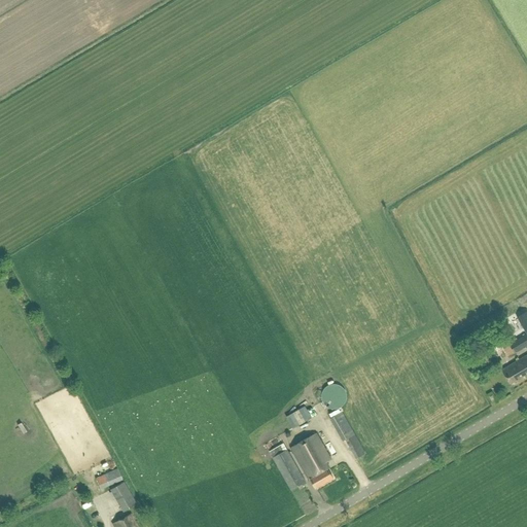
[(526,311),(517,317),(526,335),(526,334),(526,311)]
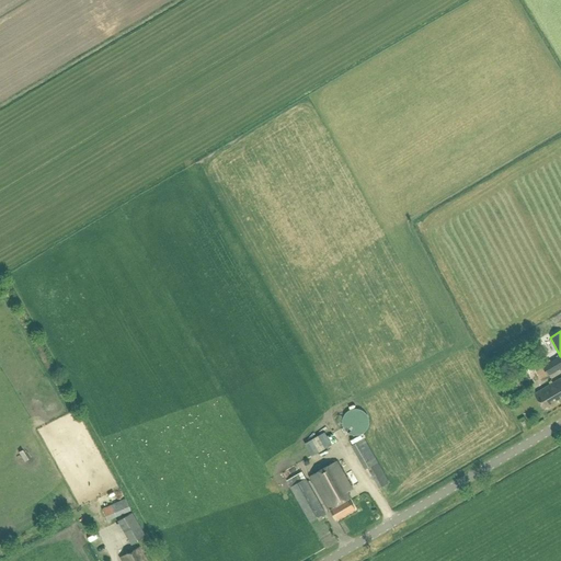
[(548,376),(560,367),(560,355),(542,366),(548,376)]
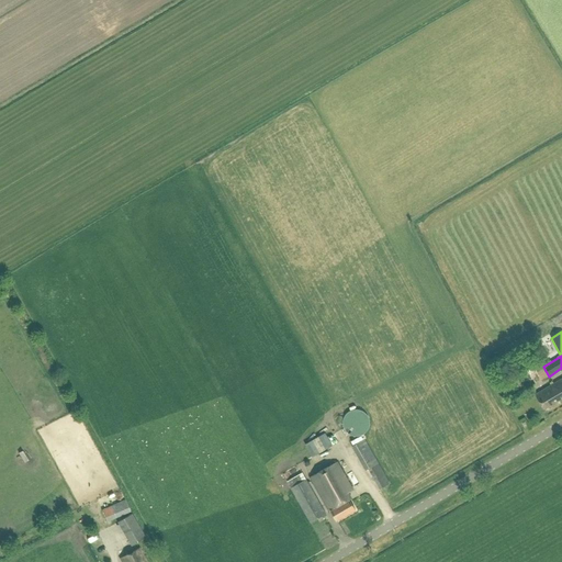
[(561,403),(561,402),(561,379),(536,394),(543,408),(560,400),(561,403)]
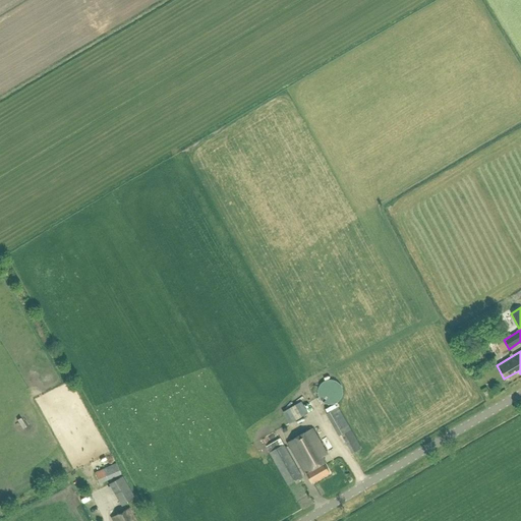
[(334,381),(332,380),(329,380),(327,380),(326,381),(324,382),(322,383),(321,385),(320,387),(319,389),(317,391),(317,393),(319,395),(319,397),(320,399),(321,400),(323,402),(325,403),(326,404),(328,404),(330,404),(333,404),(334,403),(336,402),(338,401),(339,399),(340,398),(341,396),(342,394),(342,392),(341,390),(341,388),(340,386),(339,384),(337,383),(335,381),(334,381)]
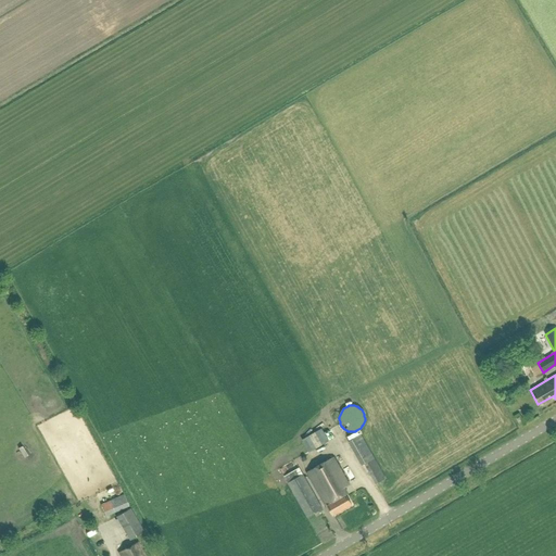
[(333,516),(352,505),(346,495),(342,489),(349,484),(332,457),(307,472),(327,506),(328,505),(333,516)]
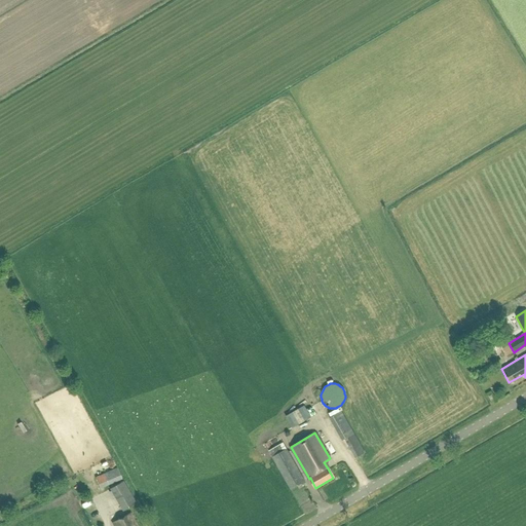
[(354,434),(345,439),(355,457),(365,452),(354,434)]
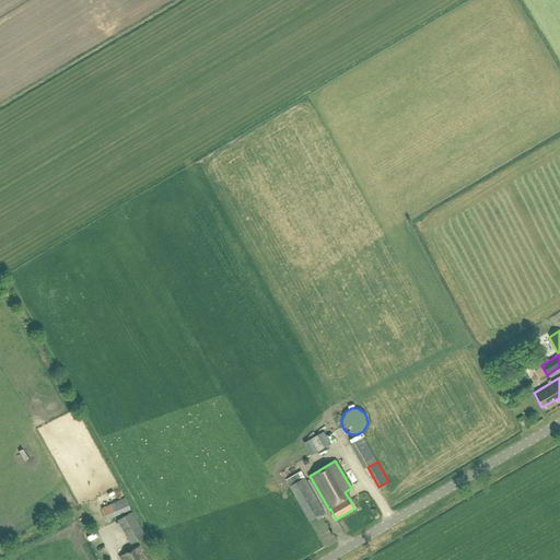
[(310,521),(325,512),(305,477),(290,486),(310,521)]
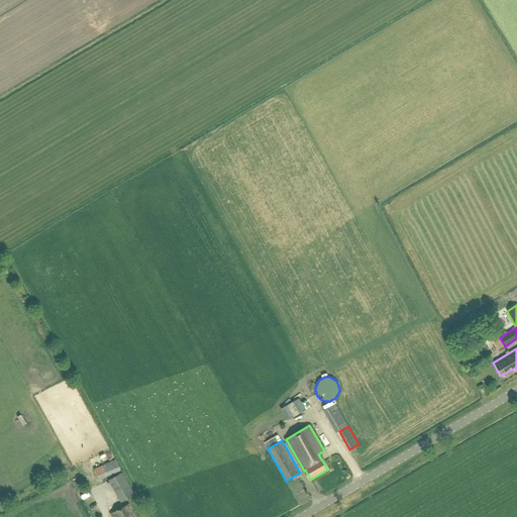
[(98,481),(119,472),(114,459),(93,470),(98,481)]
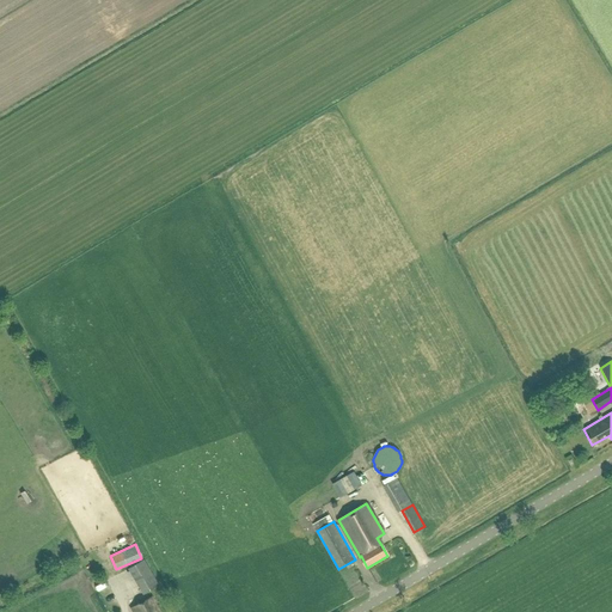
[(127,568),(132,576),(148,567),(144,558),(127,568)]
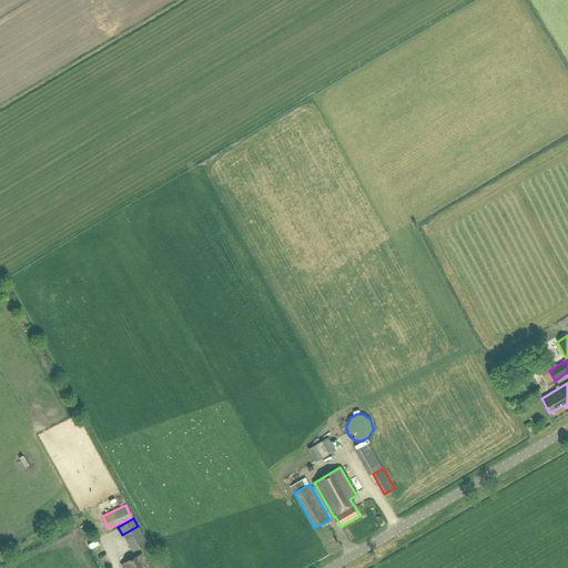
[(123,567),(148,567),(141,554),(121,564),(123,567)]
